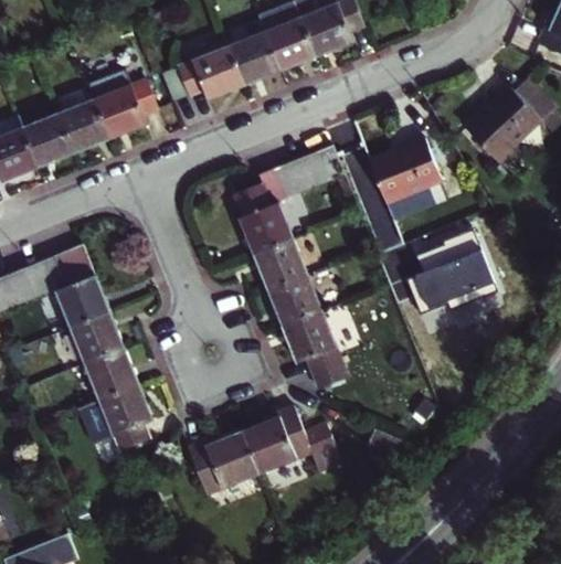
[(276,67),(311,53),(296,14),(290,0),(284,0),(254,12),(262,29),(276,67)]
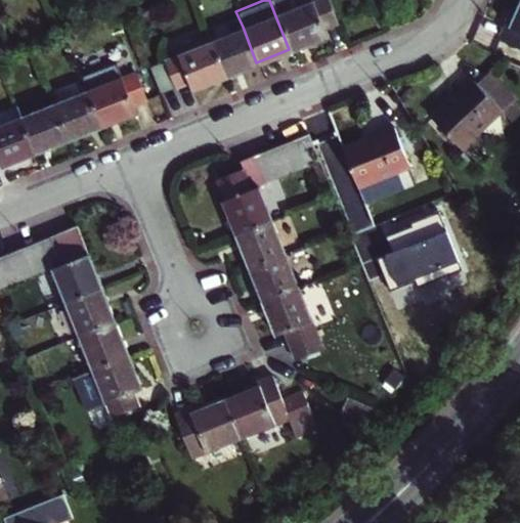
[(269,0),(274,13),(289,49),(322,36),(318,27),(333,20),(325,0),(319,0),(310,4),(308,0),(269,0)]
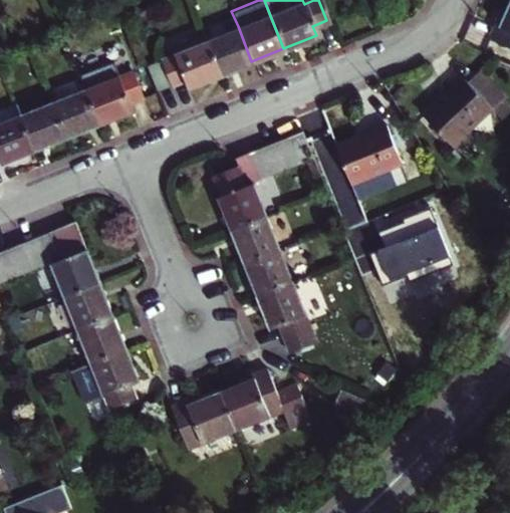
[(509,0),(502,20),(498,18),(488,41),(509,50),(509,0)]
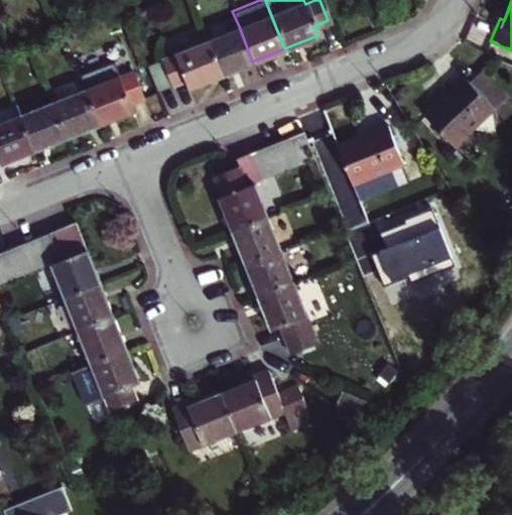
[(206,40),(219,75),(252,61),(239,26),(206,40)]
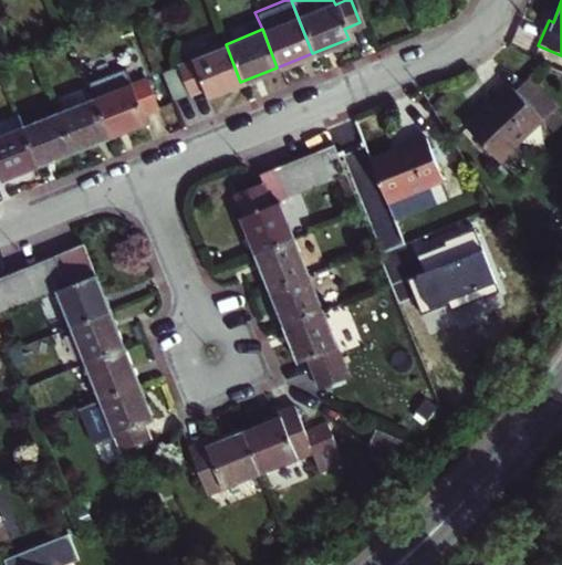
[(204,96),(240,82),(226,44),(174,65),(184,91),(185,93),(199,87),(204,96)]
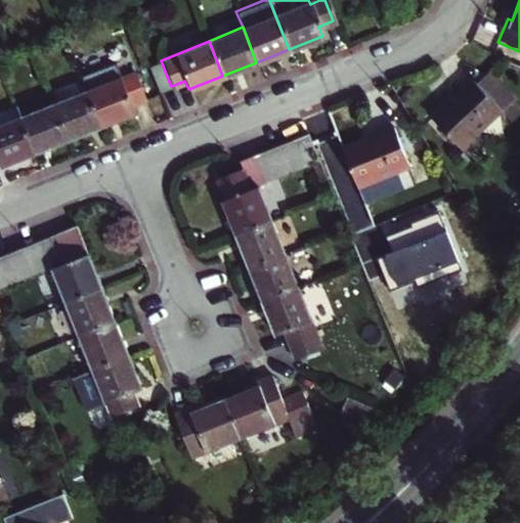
[(161,60),(146,67),(156,90),(170,84),(161,60)]
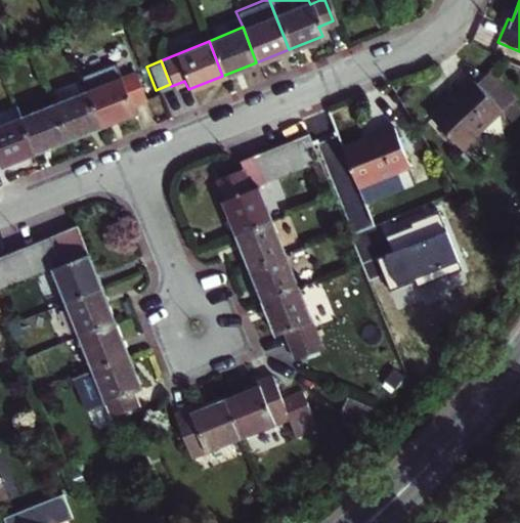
[(84,90),(98,126),(132,112),(129,102),(142,97),(131,71),(119,75),(113,61),(78,75),(84,90)]
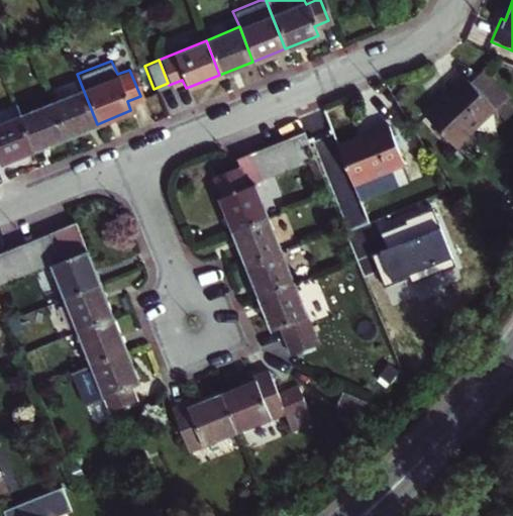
[(425,118),(453,147),(494,110),(505,99),(479,74),(467,85),(464,81),(425,118)]
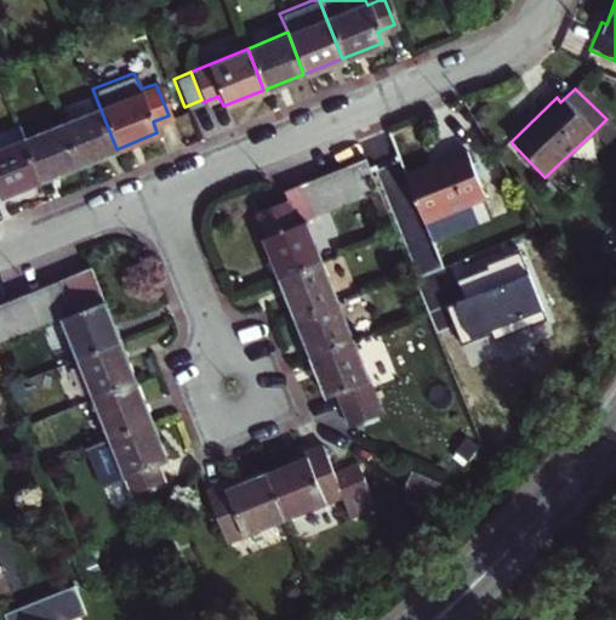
[(60,123),(77,165),(117,149),(100,107),(60,123)]
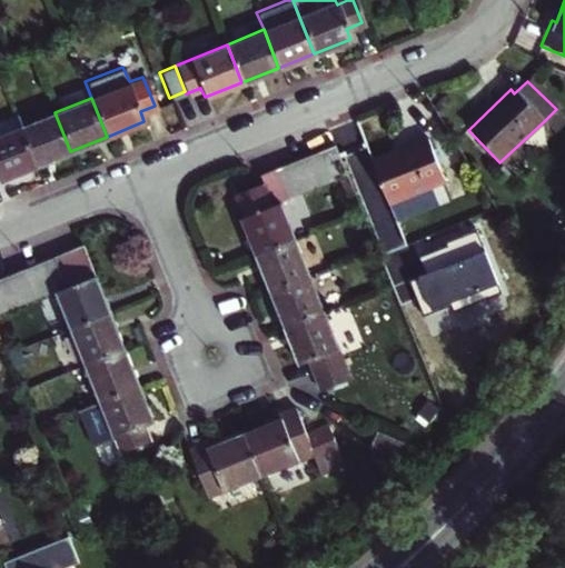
[(564,123),(564,118),(556,109),(544,121),(555,133),(564,123)]
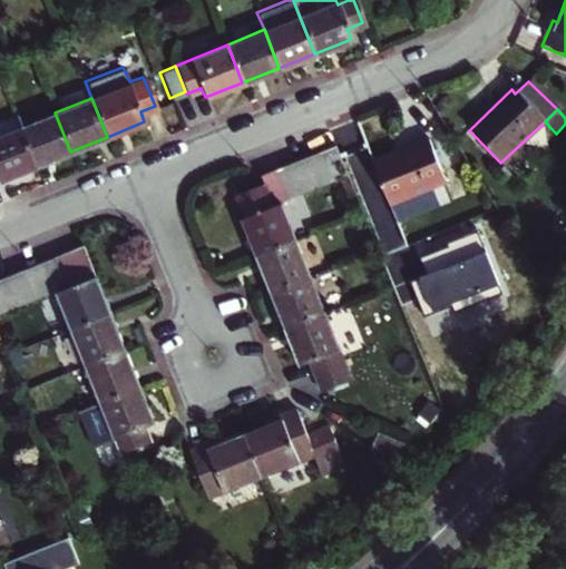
[(18,127),(33,166),(70,151),(55,113),(18,127)]
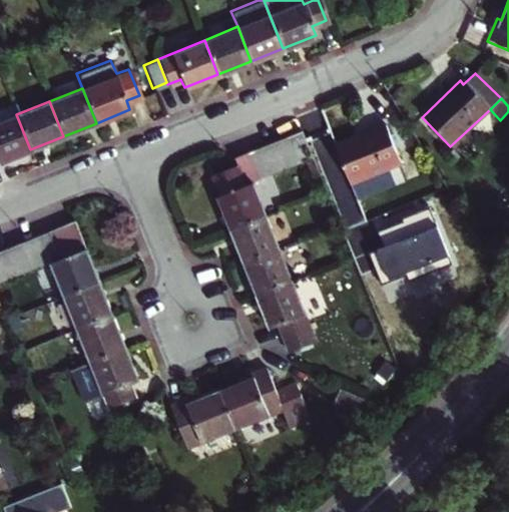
[(0,161),(30,149),(16,114),(0,120),(0,161)]
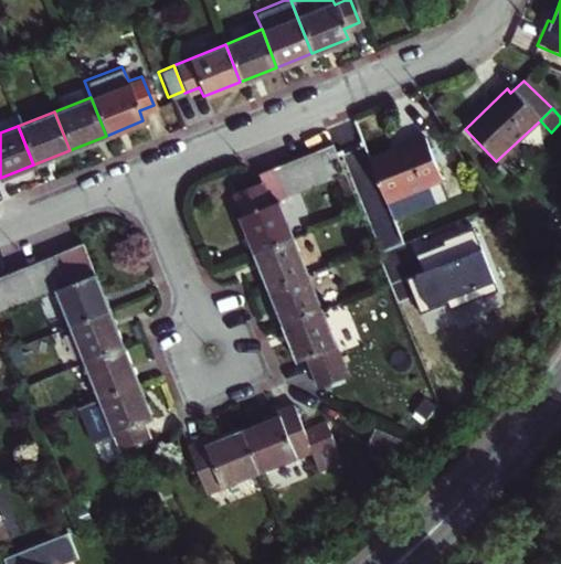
[(423,139),(368,161),(384,204),(441,182),(423,139)]
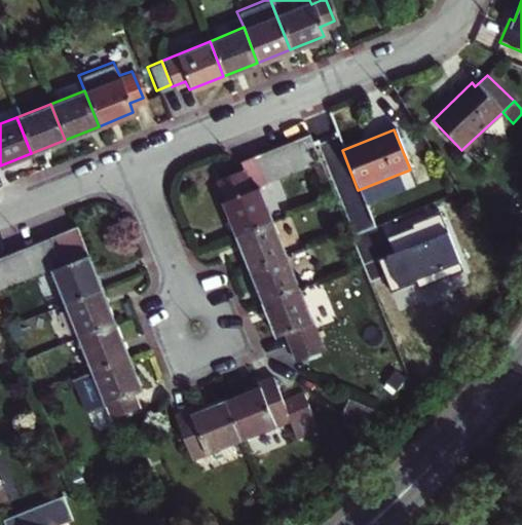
[(294,141),(304,170),(320,163),(309,135),(294,141)]
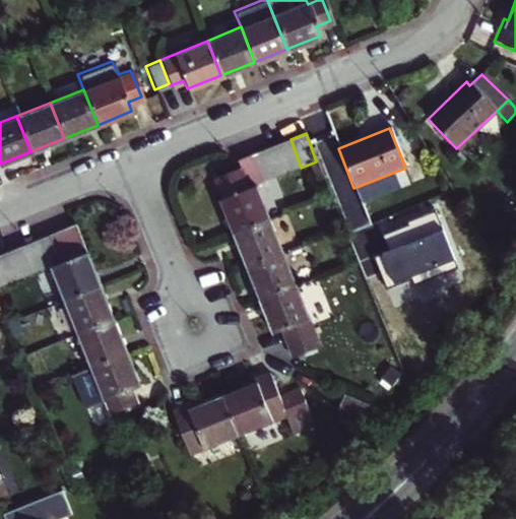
[(287,173),(301,168),(291,139),(276,144),(287,173)]
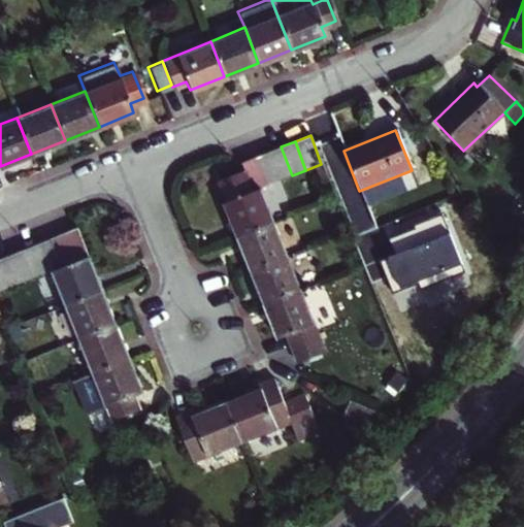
[(267,153),(279,182),(292,175),(281,146),(267,153)]
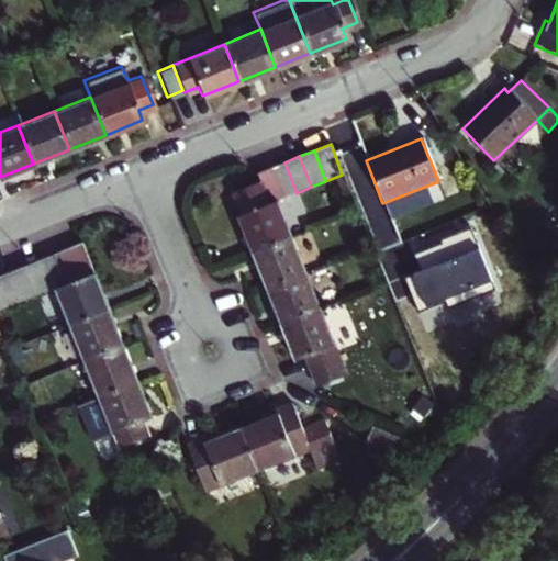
[(282,199),(297,193),(285,163),(271,168),(282,199)]
